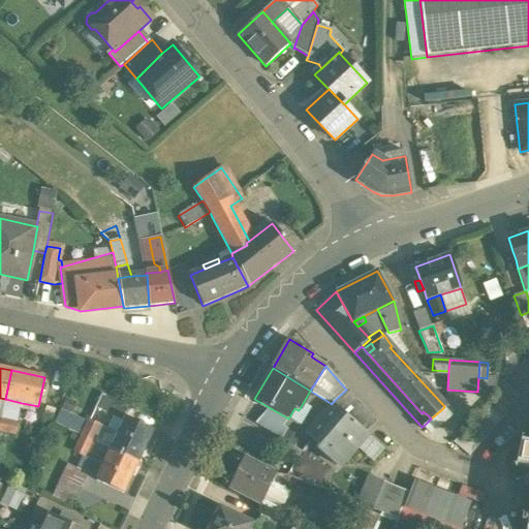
[(376,422),(346,390),(332,403),(366,433),(376,422)]
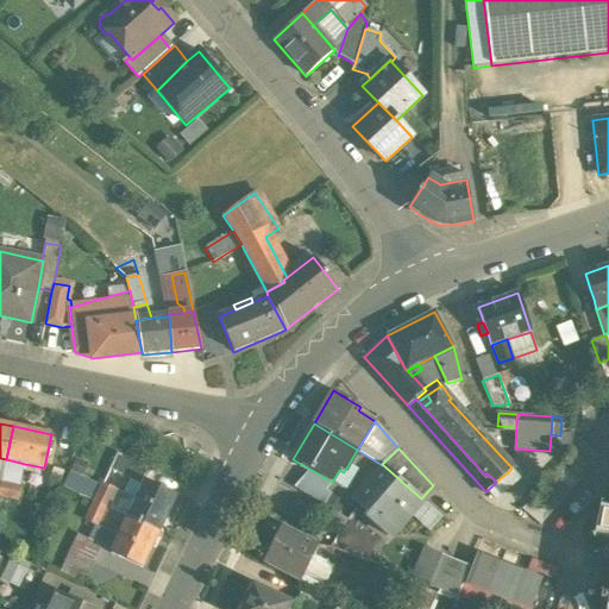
[(156,471),(117,453),(111,468),(131,477),(144,484),(145,482),(150,484),(156,471)]
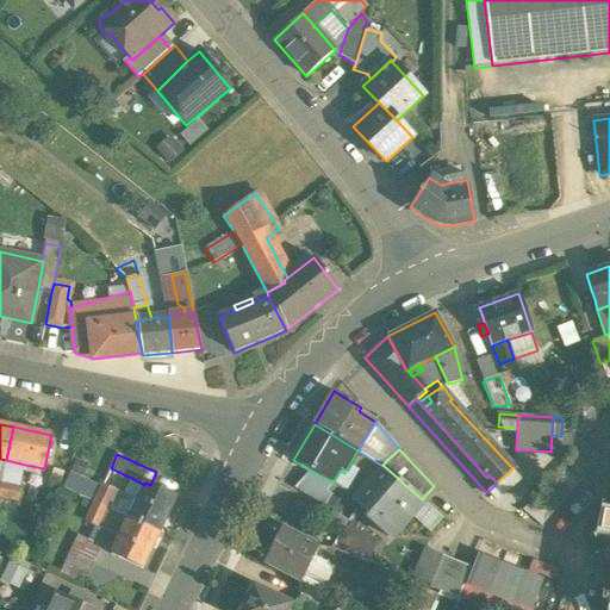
[(25,465),(6,460),(1,484),(20,489),(25,465)]
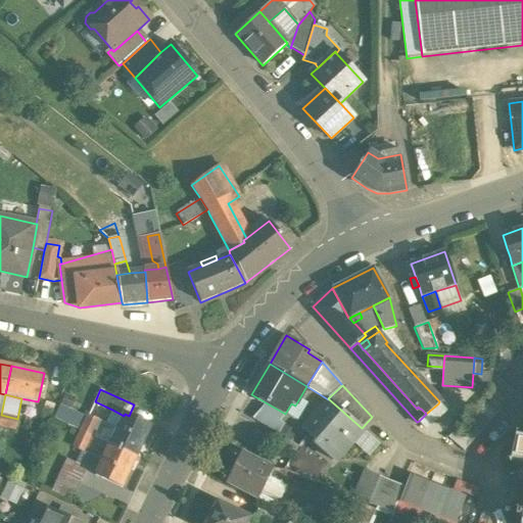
[(87,410),(62,397),(53,417),(78,428),(87,410)]
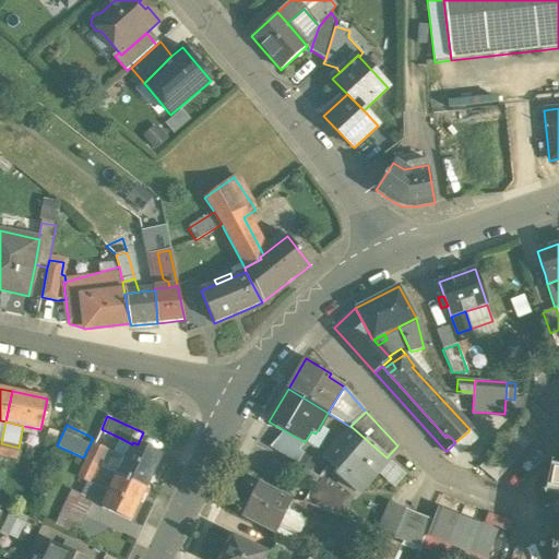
[(387,458),(351,426),(351,427),(323,459),(337,471),(334,474),(356,492),(387,458)]
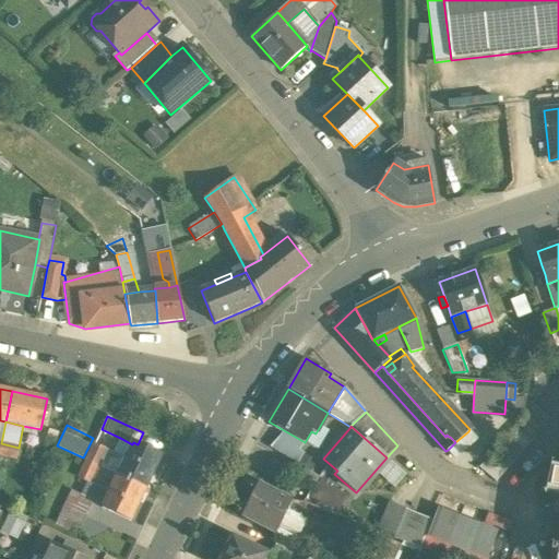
[(512,430),(512,429),(480,466),(498,480),(528,443),(512,430)]
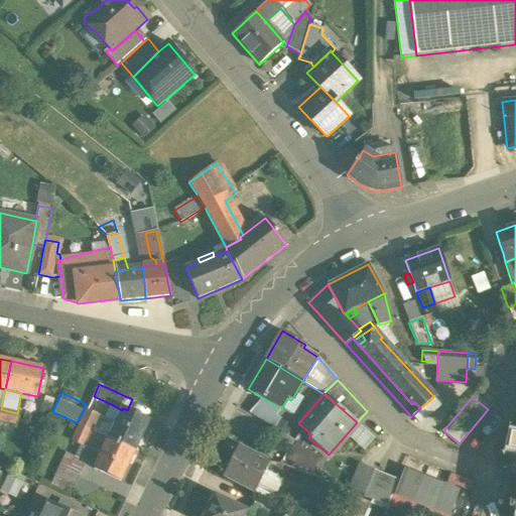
[(40,409),(50,412),(54,400),(44,397),(40,409)]
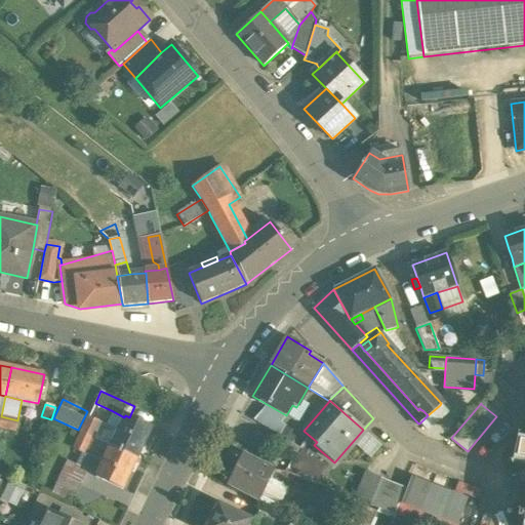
[(428,415),(420,422),(426,428),(429,430),(447,413),(440,405),(428,415)]
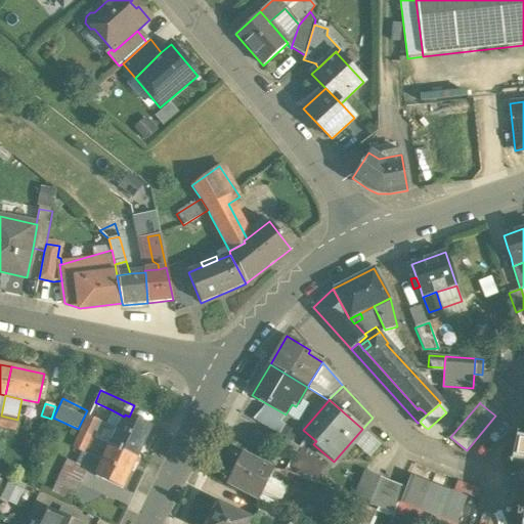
[(125,415),(124,417),(113,410),(105,424),(118,430),(110,445),(136,457),(151,427),(129,417),(125,415)]
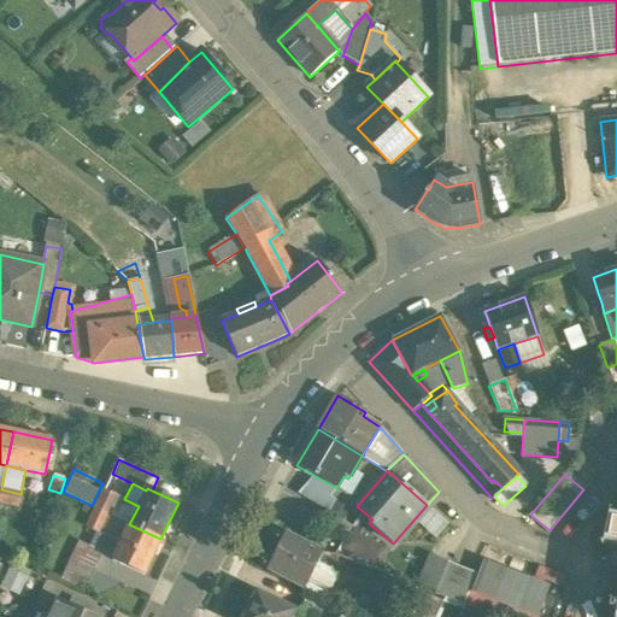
[(21,494),(1,489),(0,493),(0,503),(18,507),(21,494)]
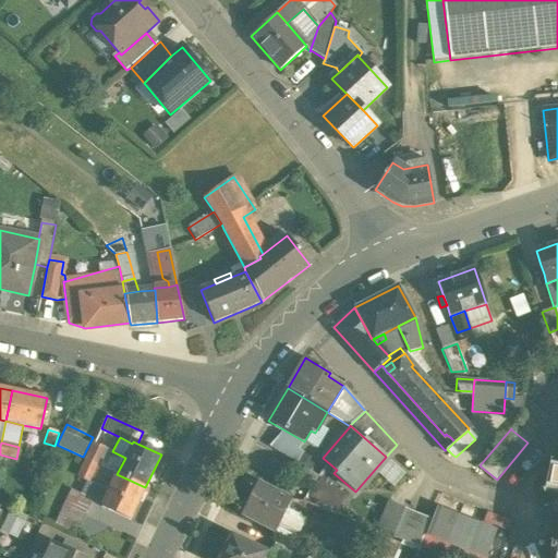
[(105,448),(94,443),(86,459),(97,465),(105,448)]
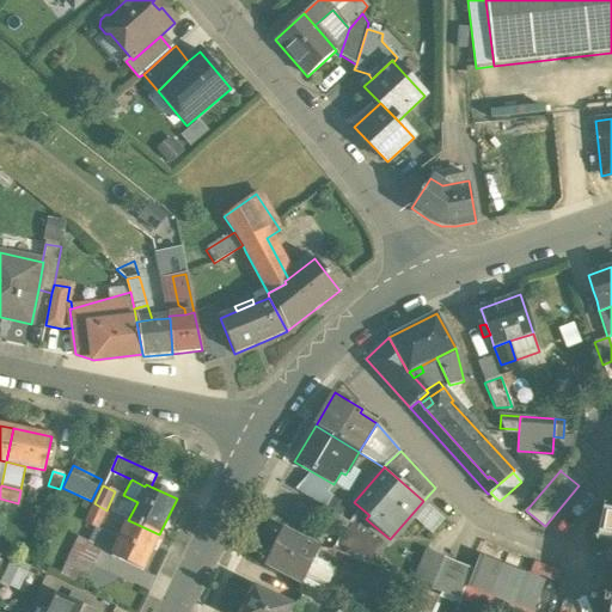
[(123,495),(115,491),(106,510),(128,520),(138,502),(123,495)]
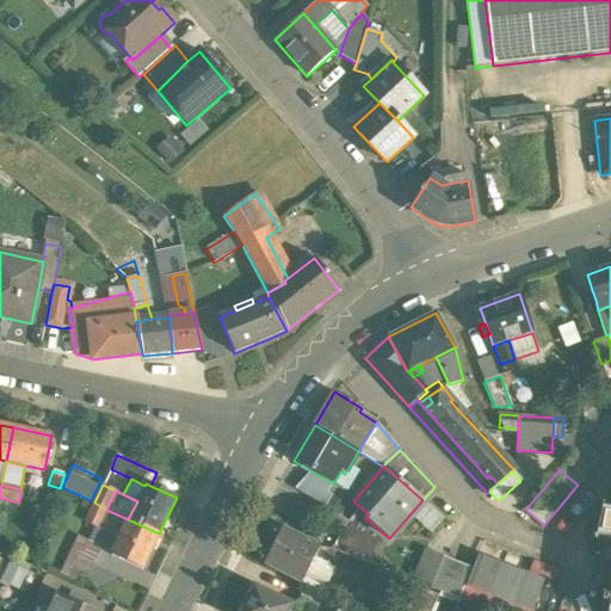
[(106,510),(94,503),(85,522),(96,528),(98,529),(106,510)]
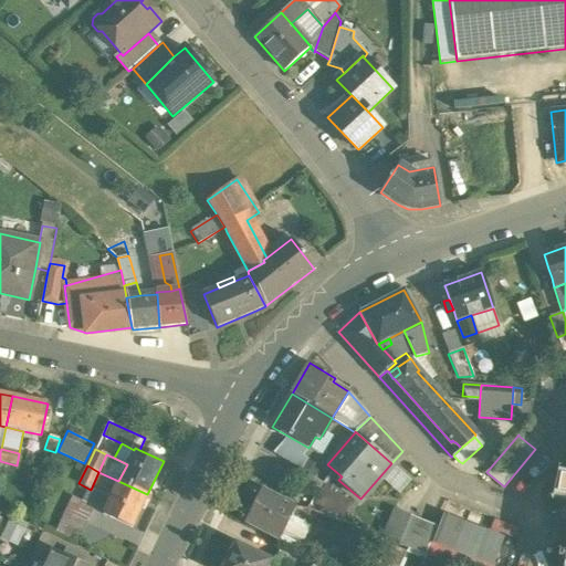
[(323,483),(299,469),(291,483),(315,495),(323,483)]
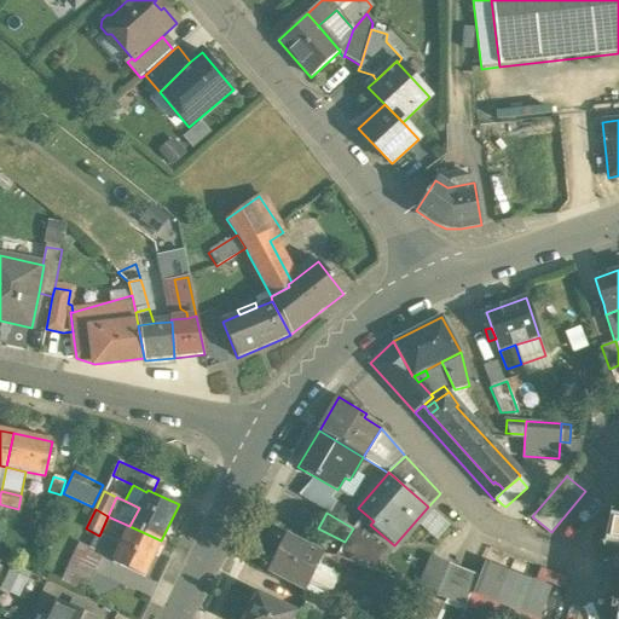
[(129,526),(108,516),(99,536),(97,534),(90,549),(100,554),(114,560),(129,526)]
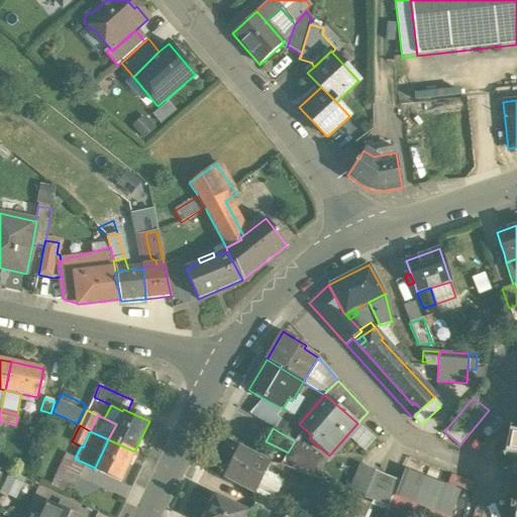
[(516,437),(511,437),(508,452),(516,453),(516,437)]
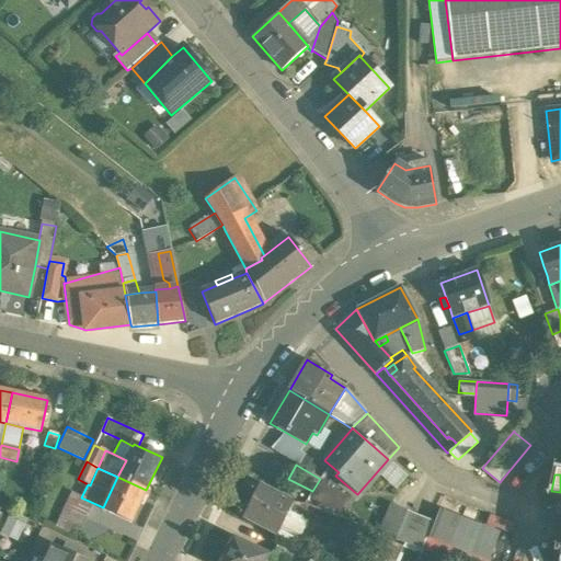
[(146,490),(117,477),(103,507),(102,511),(130,524),(146,490)]
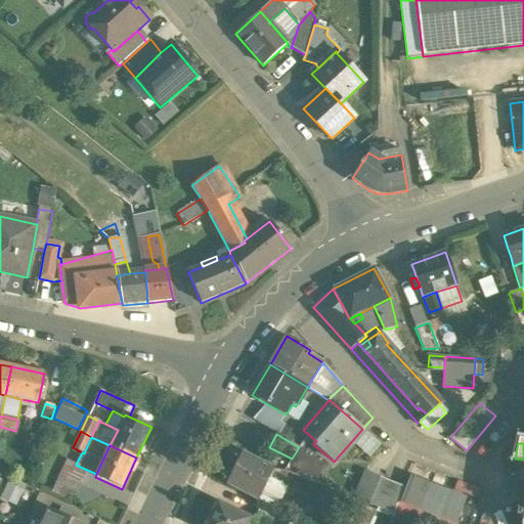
[(274,468),(244,453),(228,485),(259,499),(261,494),(268,479),(274,468)]
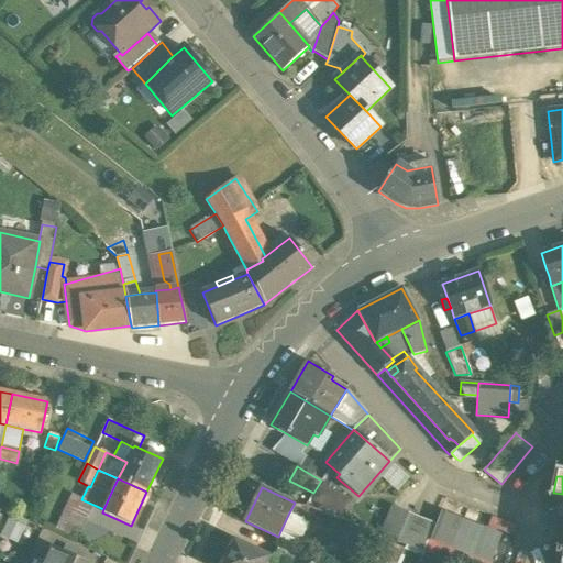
[(81,499),(73,495),(66,508),(87,518),(92,506),(91,505),(91,504),(81,499)]
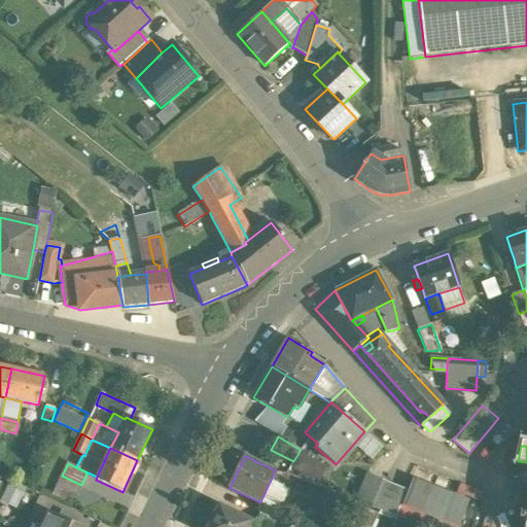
[(460,526),(470,497),(480,501),(484,491),(421,468),(407,506),(460,526)]
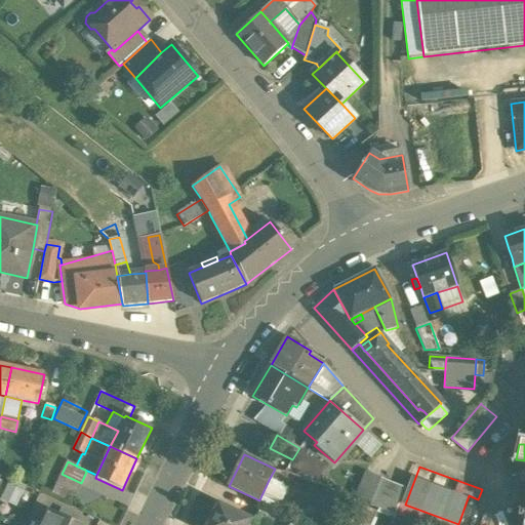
[(81,483),(62,474),(55,486),(75,495),(81,483)]
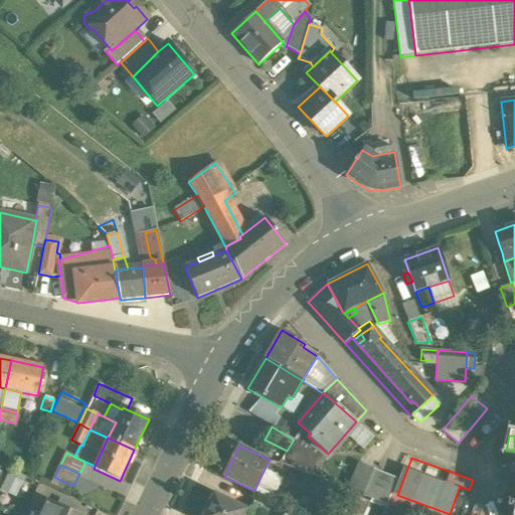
[(397,480),(373,470),(362,496),(386,506),(397,480)]
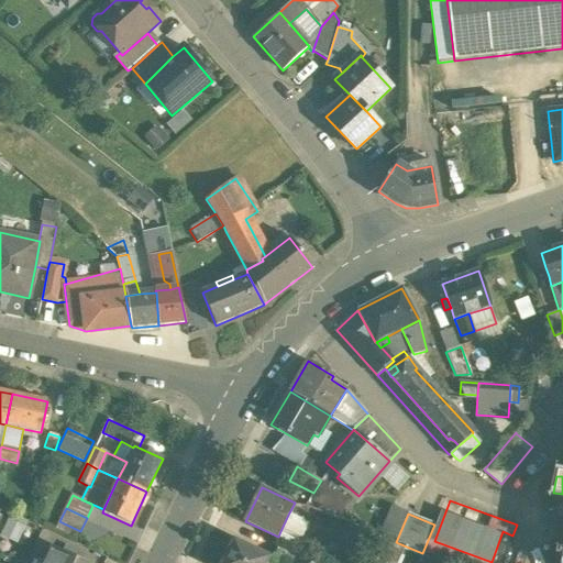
[(306,522),(288,515),(280,531),(298,540),(306,522)]
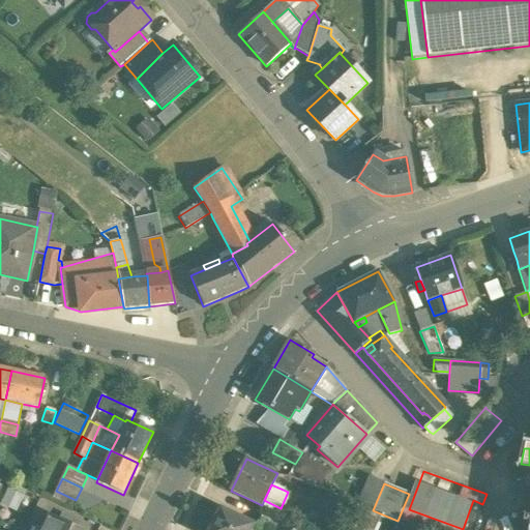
[(24,498),(8,491),(2,504),(18,511),(24,498)]
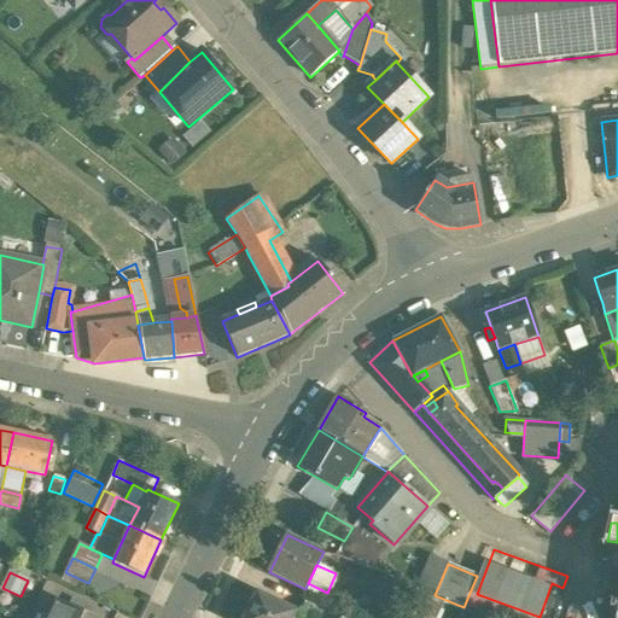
[(291,617),(293,612),(257,594),(245,617),(291,617)]
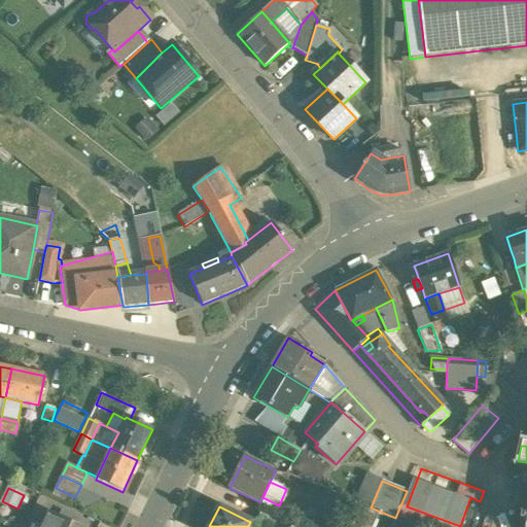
[(280,526),(282,523),(260,512),(253,526),(256,526),(280,526)]
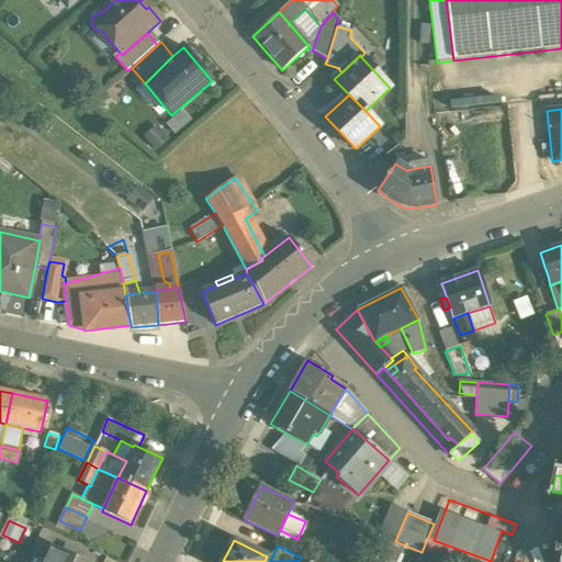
[(81,561),(53,548),(45,561),(81,561)]
